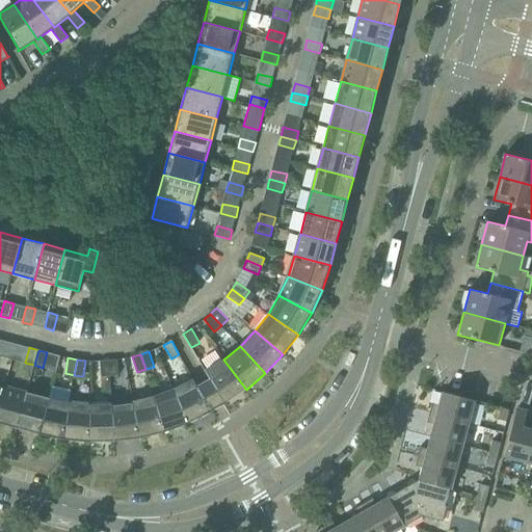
[(117,360),(109,361),(110,376),(118,375),(117,360)]
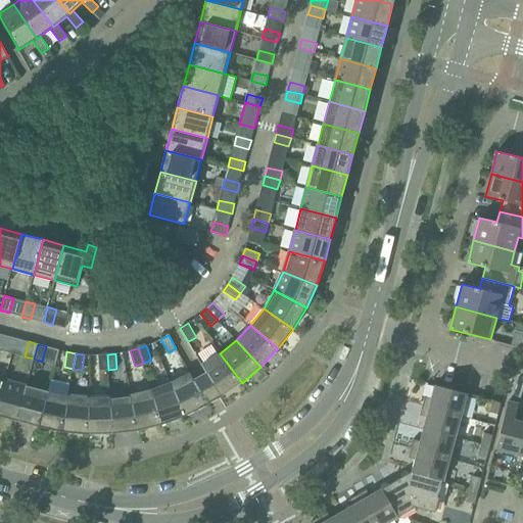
[(201,376),(200,376),(215,400),(216,399),(242,383),(220,353),(201,365),(206,373),(201,376)]
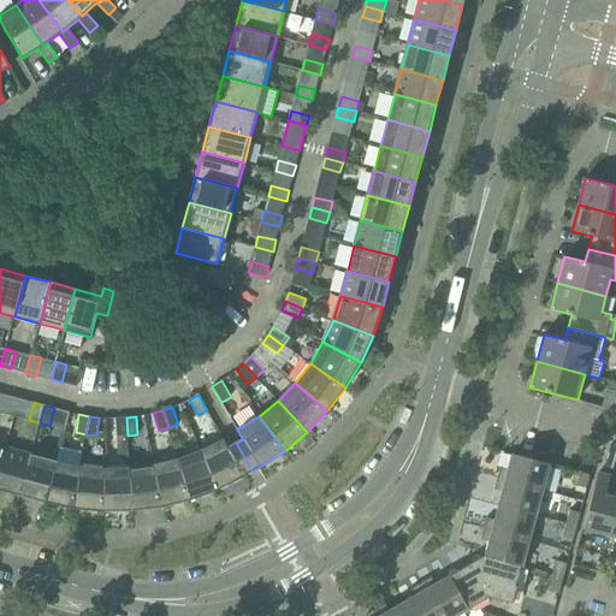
[(128,436),(126,418),(116,418),(118,436),(128,436)]
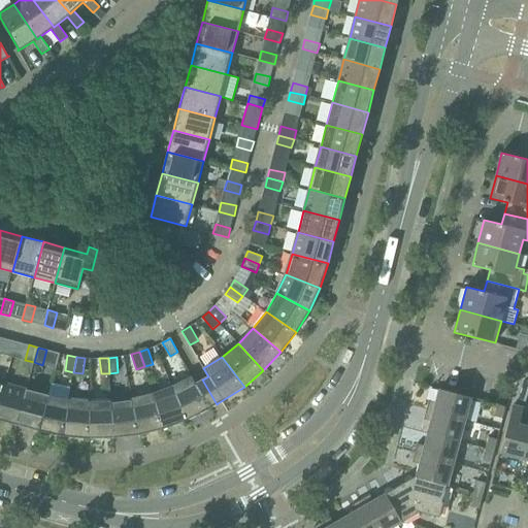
[(192,375),(172,386),(187,420),(211,407),(217,404),(202,380),(196,384),(192,375)]
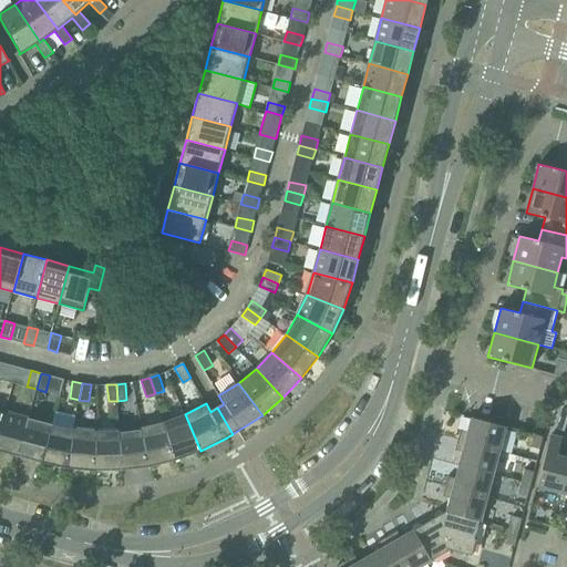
[(0,432),(0,451),(19,456),(29,418),(6,412),(0,432)]
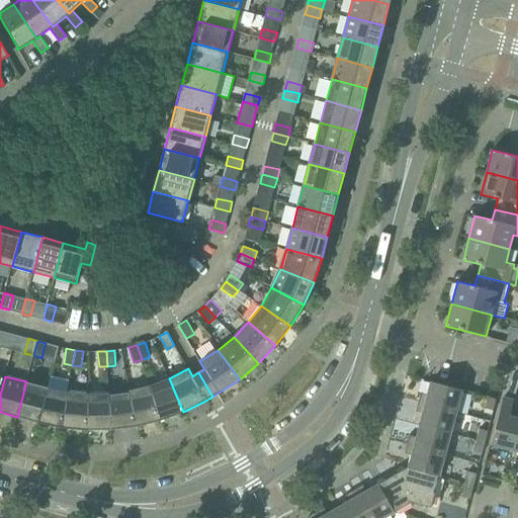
[(169,378),(150,385),(161,420),(183,412),(169,378)]
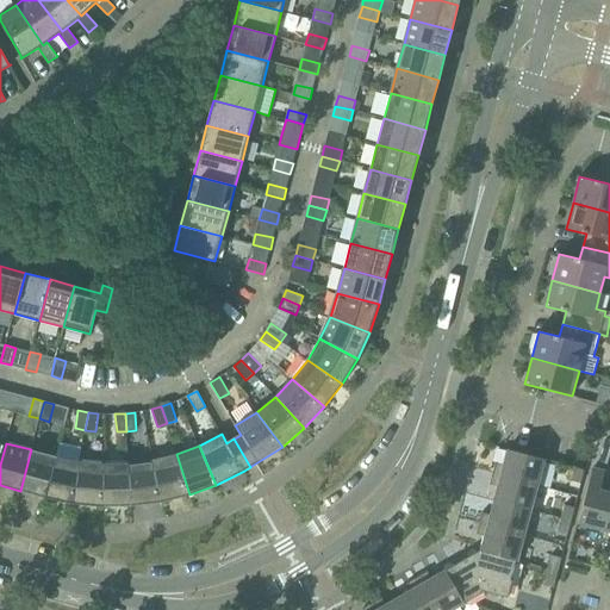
[(20,491),(45,498),(56,456),(31,449),(20,491)]
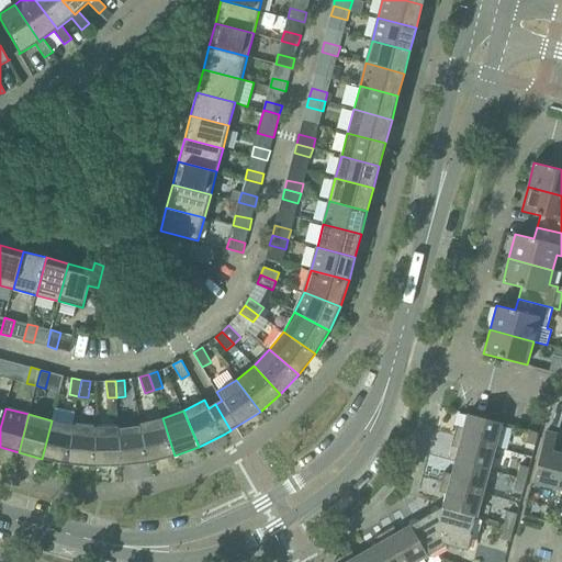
[(457,426),(454,436),(495,447),(502,423),(468,414),(463,428),(457,426)]
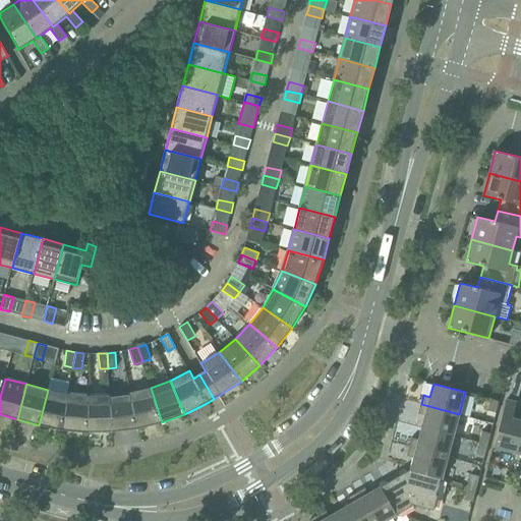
[(151,388),(130,393),(137,428),(162,422),(151,388)]
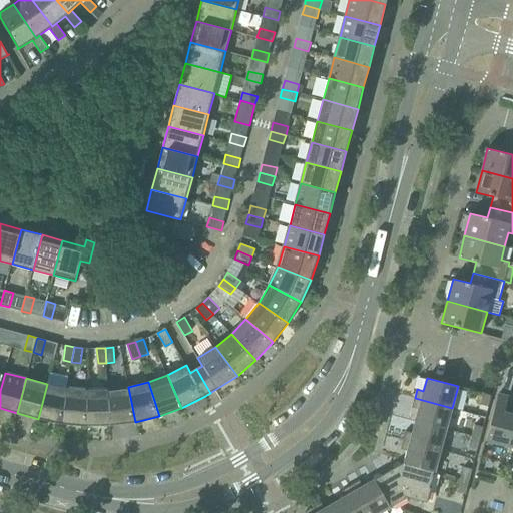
[(38,419),(62,424),(67,388),(47,384),(38,419)]
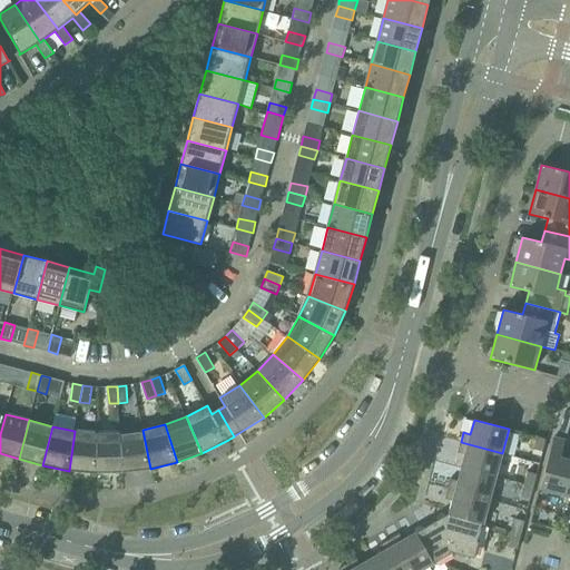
[(143,430),(120,433),(124,472),(150,469),(143,430)]
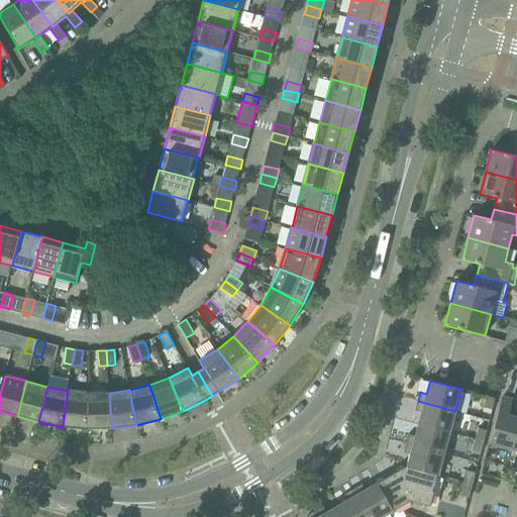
[(63,427),(87,429),(89,393),(68,391),(63,427)]
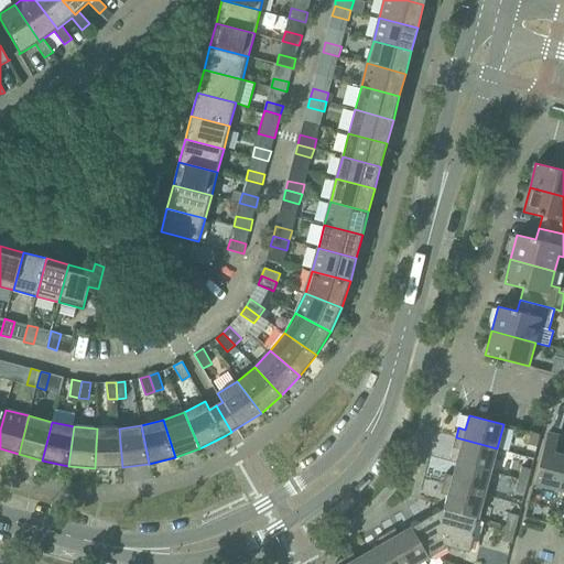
[(97,429),(95,468),(122,467),(119,429),(97,429)]
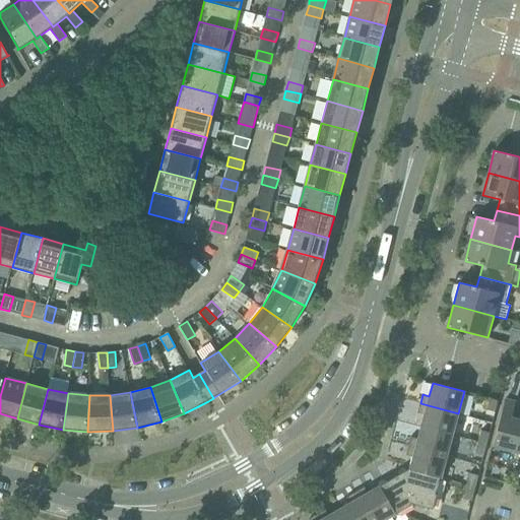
[(499,400),(490,398),(486,409),(496,411),(499,400)]
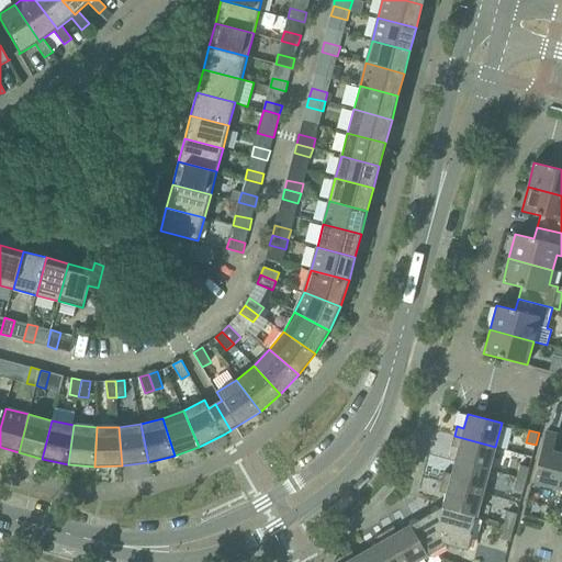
[(532,482),(557,489),(561,468),(561,453),(553,451),(558,435),(546,431),(532,482)]
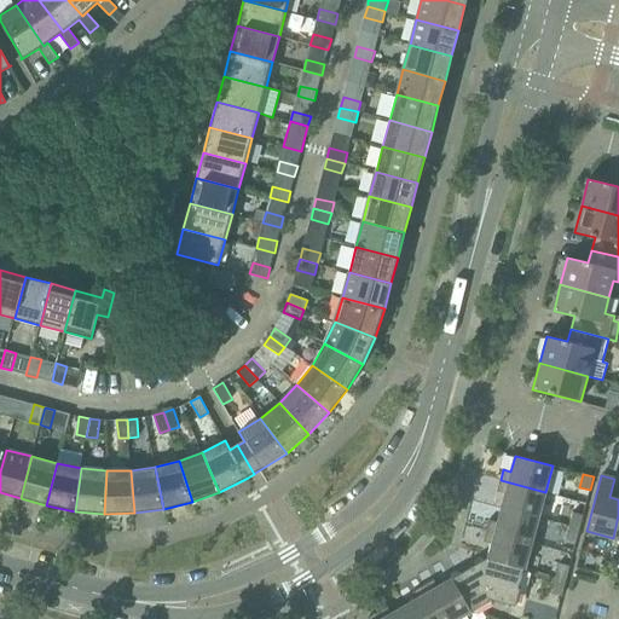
[(505,493),(501,508),(539,518),(545,492),(501,480),(497,491),(505,493)]
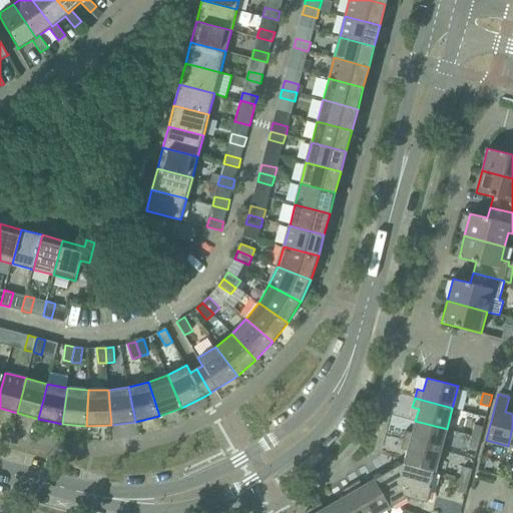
[(406,431),(403,440),(441,450),(447,429),(415,421),(412,432),(406,431)]
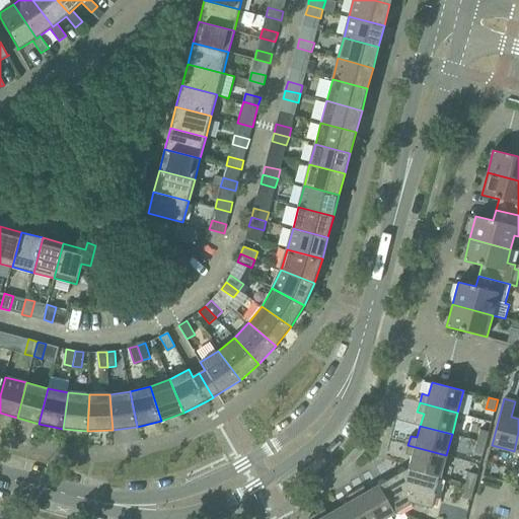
[(480,430),(477,441),(487,443),(490,432),(480,430)]
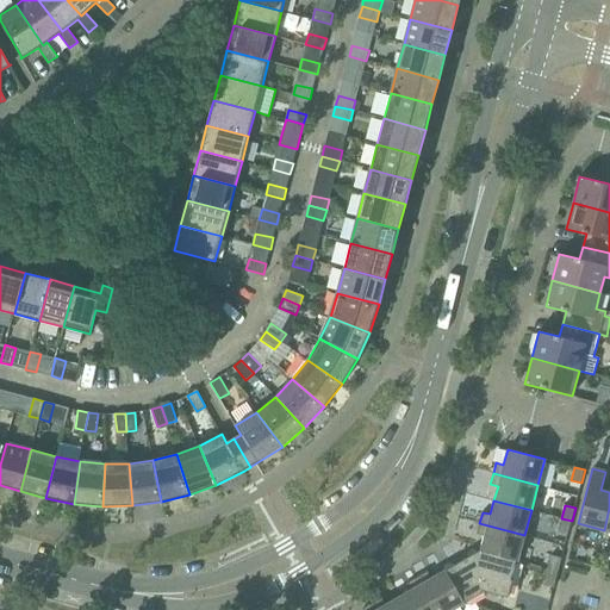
[(572,521),(561,518),(558,531),(568,534),(572,521)]
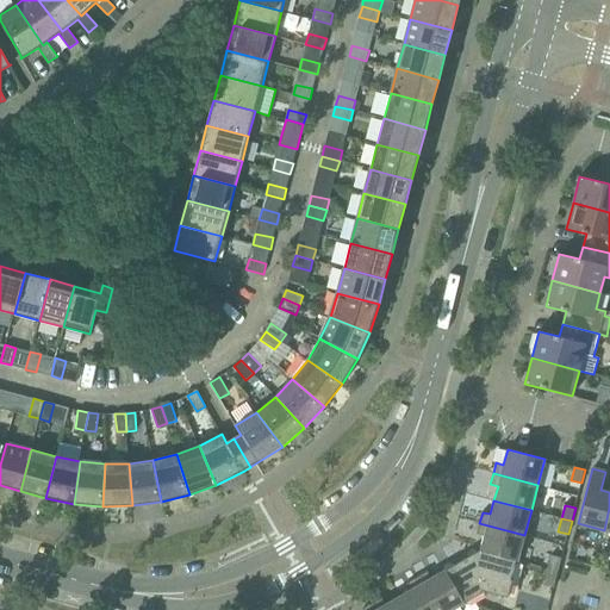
[(484,536),(481,549),(518,560),(524,535),(479,523),(477,534),(484,536)]
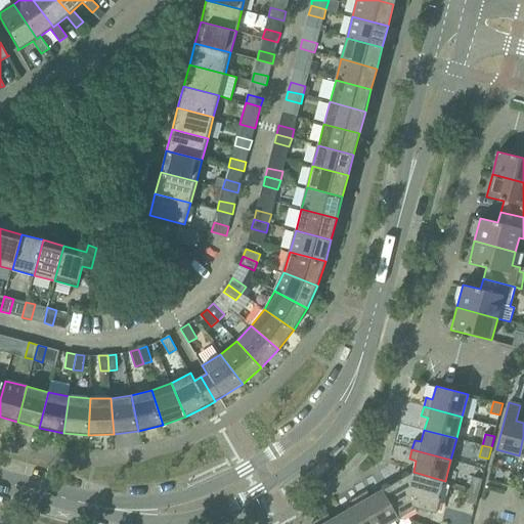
[(413,472),(400,479),(417,508),(436,513),(445,481),(413,472)]
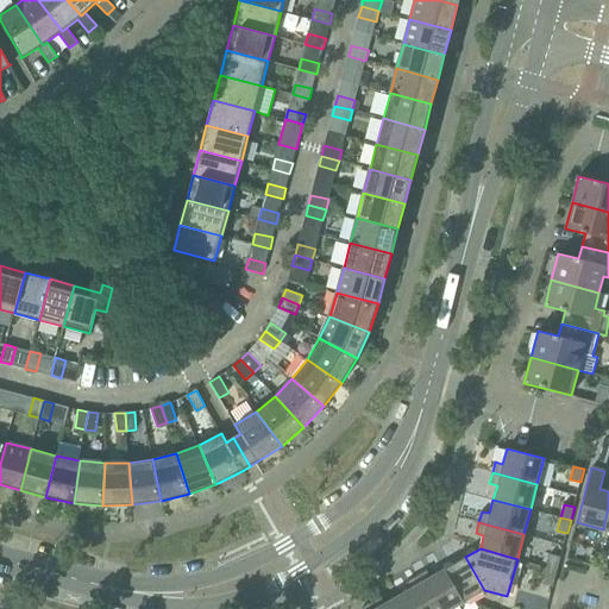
[(551,554),(547,566),(558,570),(560,557),(551,554)]
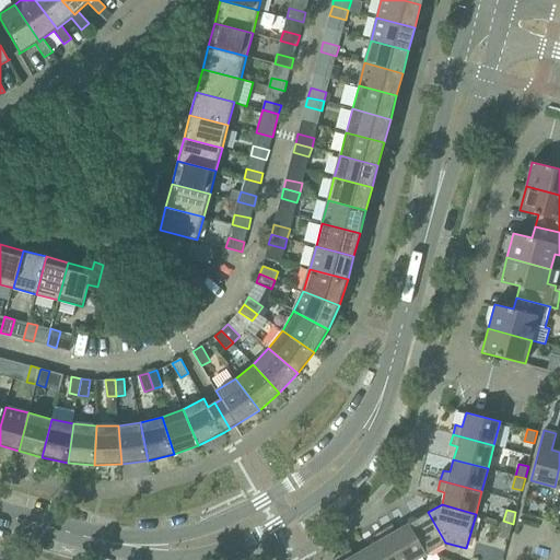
[(428,512),(408,524),(426,555),(445,543),(428,512)]
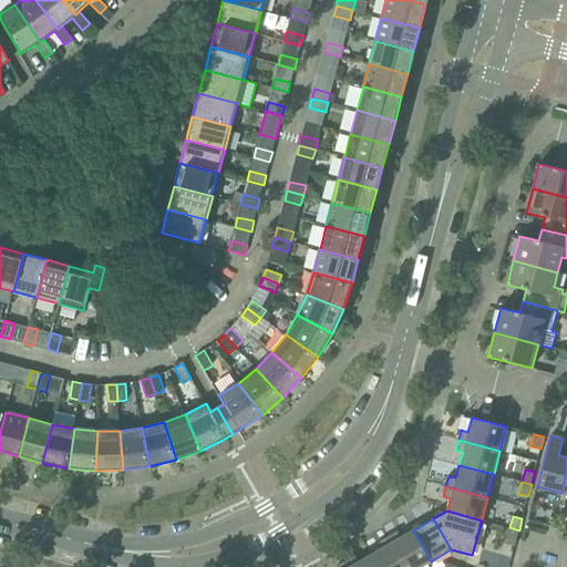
[(519,531),(509,527),(505,544),(515,546),(519,531)]
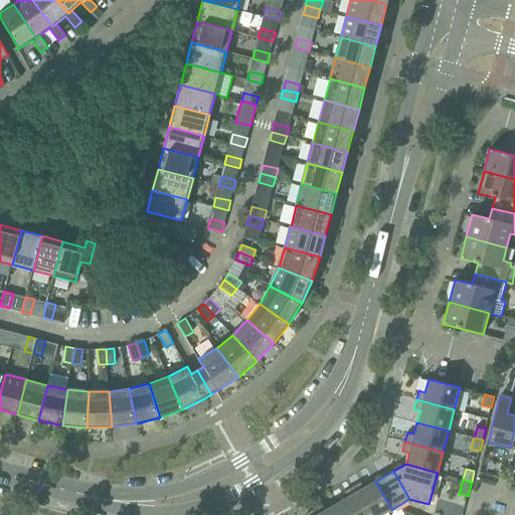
[(361,482),(353,487),(369,514),(381,514),(391,510),(375,482),(364,488),(361,482)]
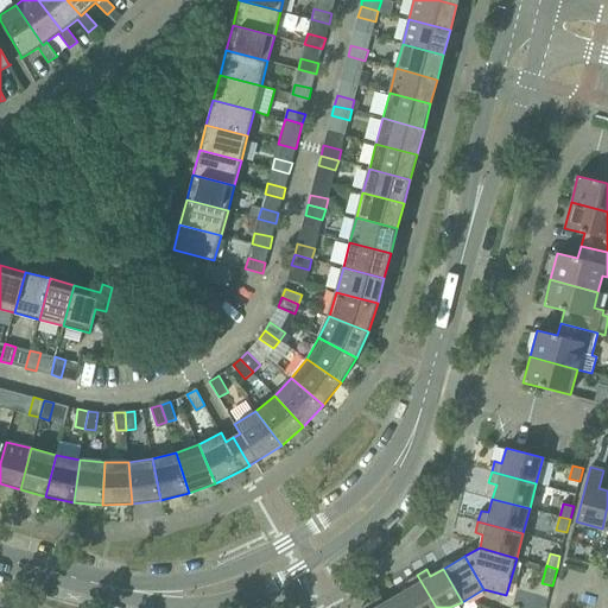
[(411,587),(398,595),(405,607),(436,607),(417,575),(406,581),(411,587)]
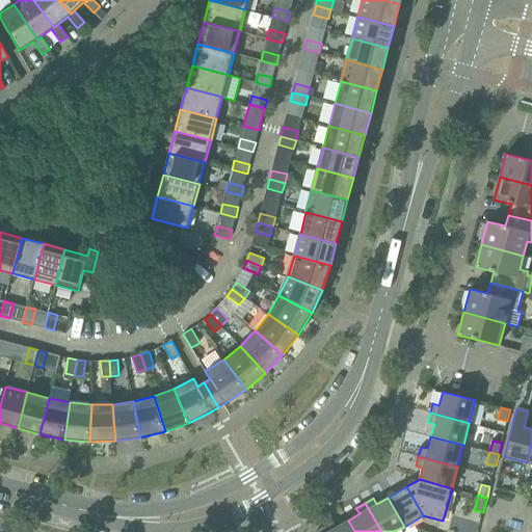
[(334,521),(324,526),(327,531),(354,531),(348,521),(337,527),(334,521)]
